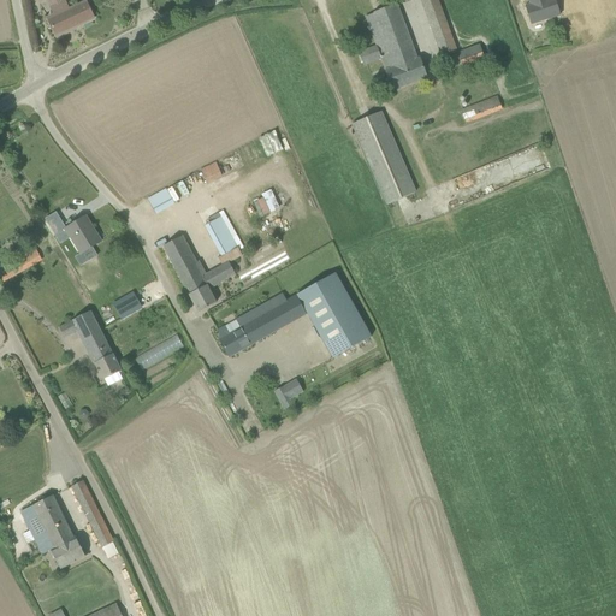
[(560,16),(555,0),(528,0),(531,5),(526,6),(532,24),(560,16)]
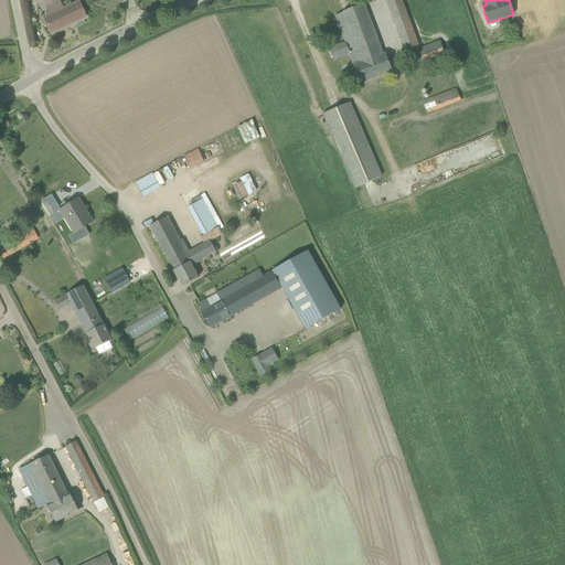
[(60,1),(48,8),(50,14),(43,18),(52,35),(65,30),(64,28),(86,18),(80,2),(64,10),(60,1)]
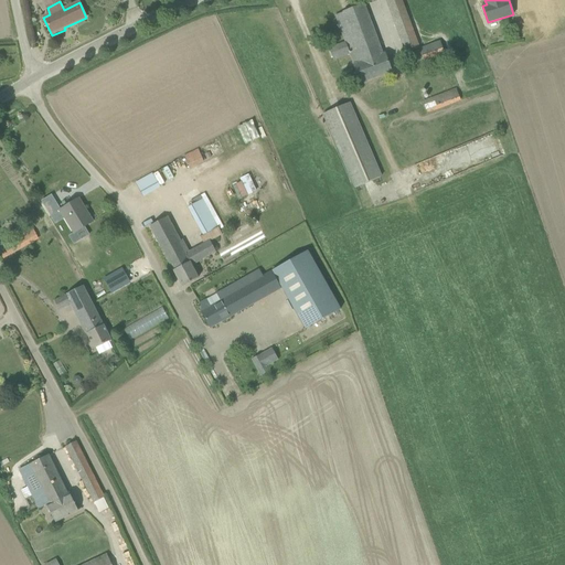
[(531,1),(520,4),(526,25),(537,22),(531,1)]
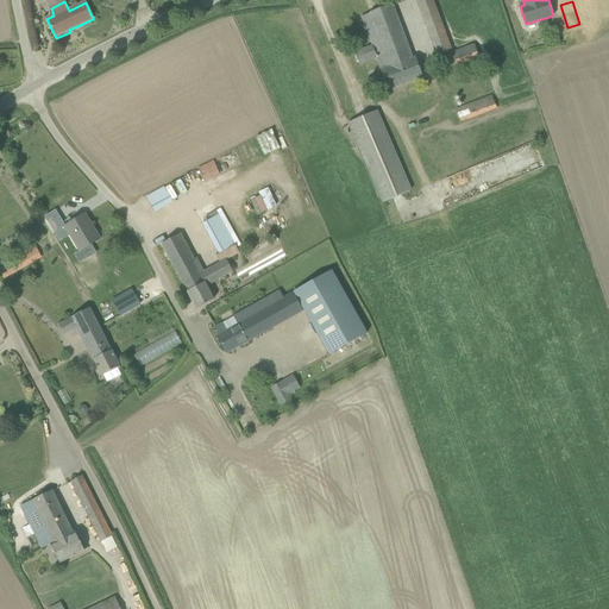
[(391,6),(383,10),(362,17),(372,45),(355,52),(359,66),(377,58),(389,90),(422,77),(415,57),(412,58),(391,6)]
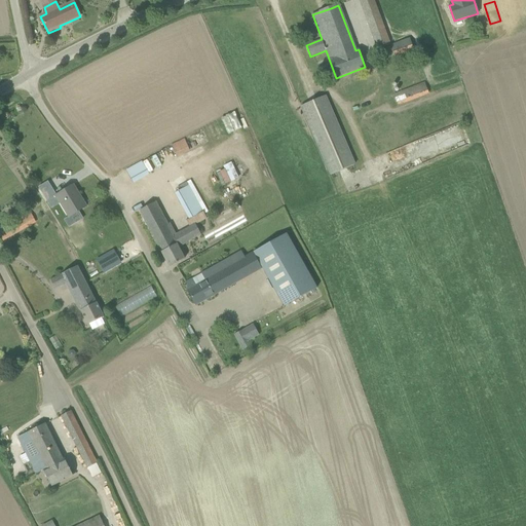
[(390,43),(380,16),(367,21),(377,47),(390,43)]
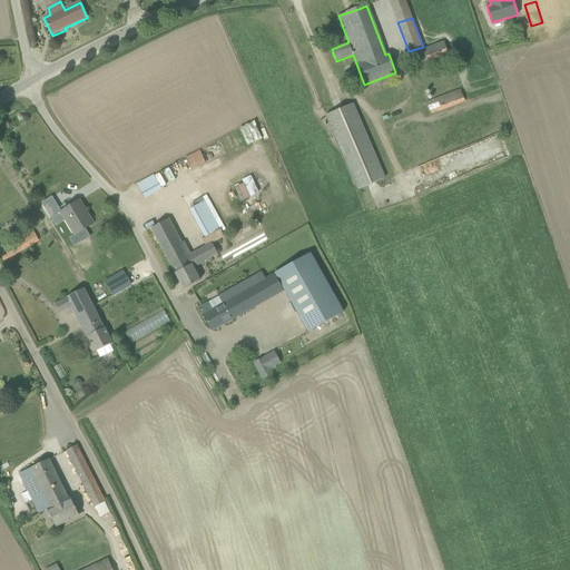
[(444,41),(422,49),(428,62),(449,55),(444,41)]
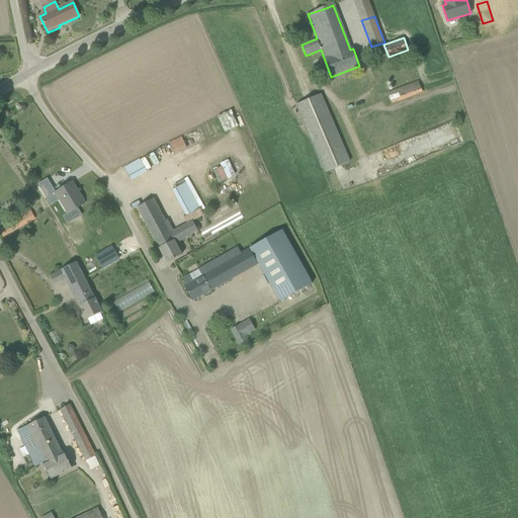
[(423,92),(418,81),(397,89),(387,92),(393,104),(423,92)]
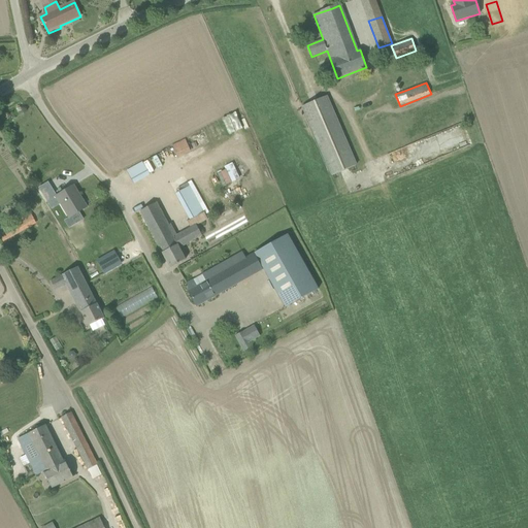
[(326,96),(302,106),(332,175),(356,165),(326,96)]
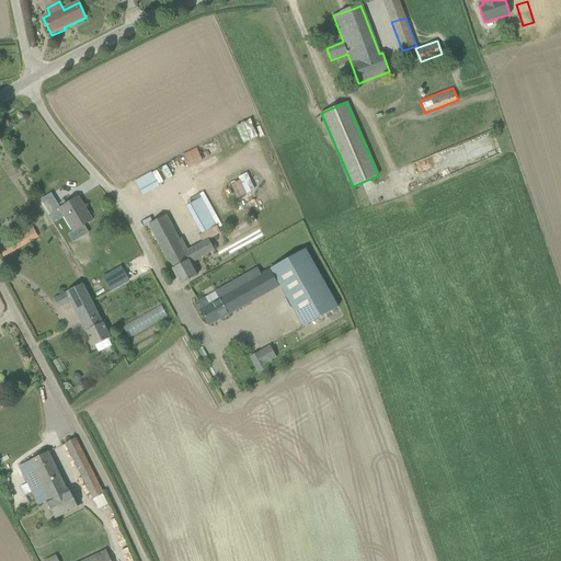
[(191,172),(214,163),(212,157),(203,160),(197,148),(183,153),(191,172)]
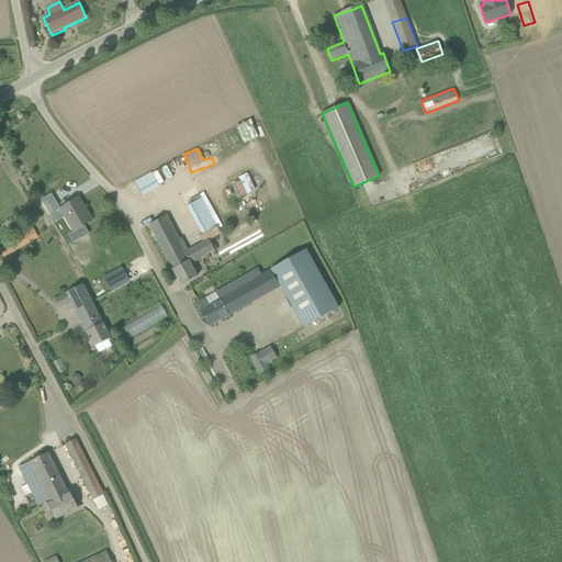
[(142,194),(159,187),(153,171),(135,180),(142,194)]
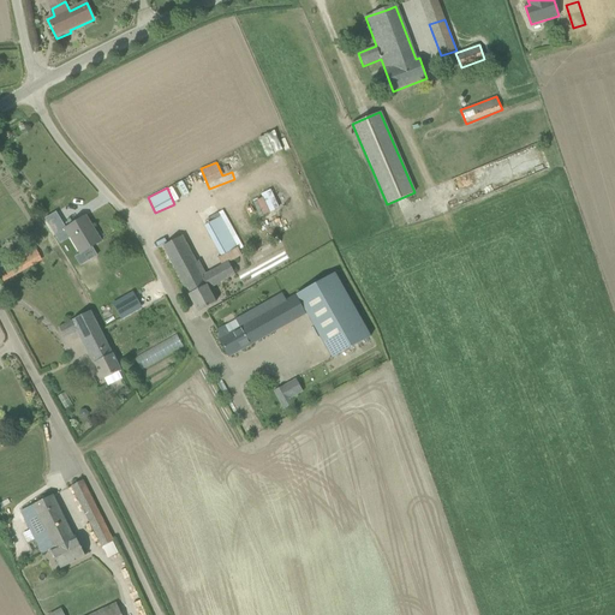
[(262,198),(256,201),(263,214),(268,212),(262,198)]
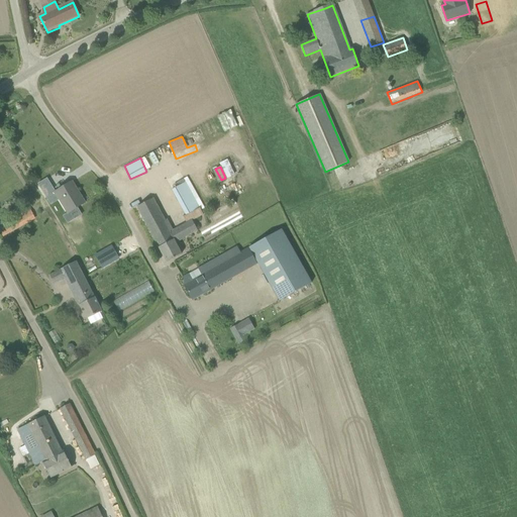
[(186,182),(172,190),(178,201),(192,193),(186,182)]
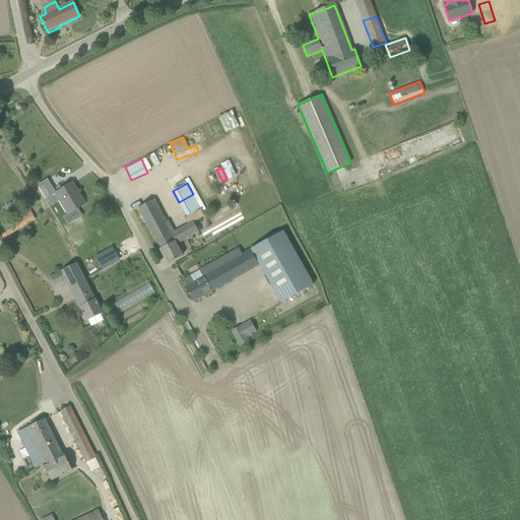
[(58,211),(62,218),(63,218),(85,204),(81,197),(79,198),(70,185),(56,193),(64,207),(58,211)]
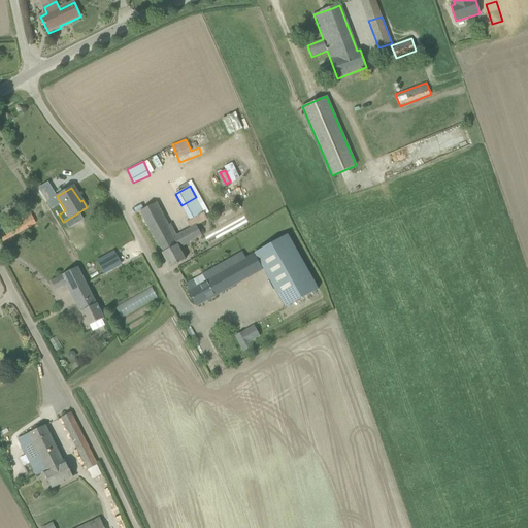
[(202,235),(197,225),(196,225),(173,237),(156,203),(140,211),(170,268),(186,260),(179,248),(202,235)]
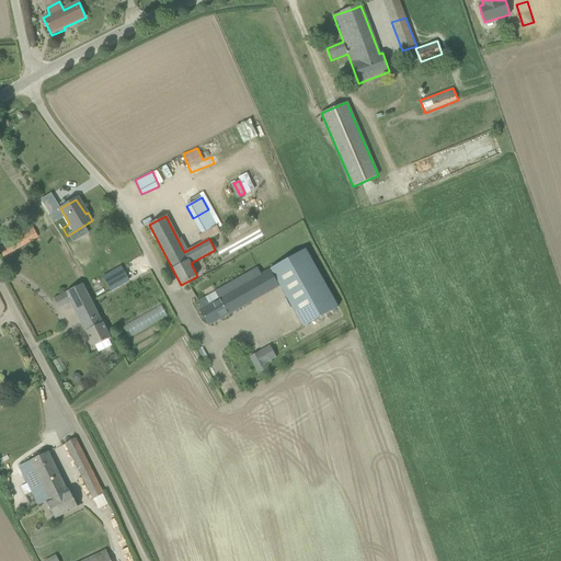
[(0,250),(3,258),(38,237),(32,225),(0,242),(0,250)]
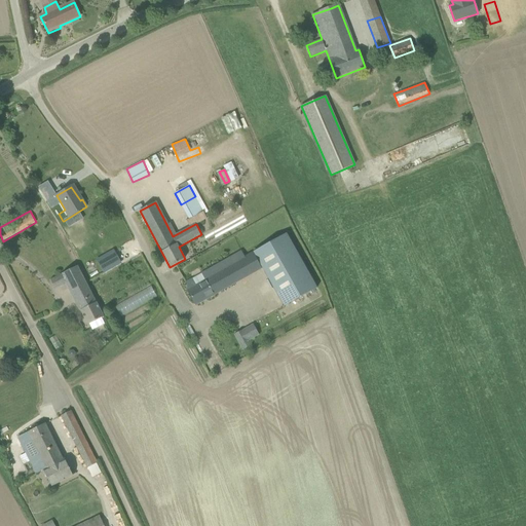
[(287,233),(254,252),(285,306),(317,288),(287,233)]
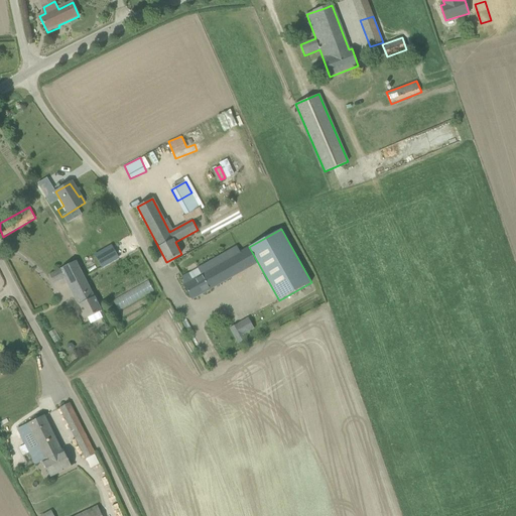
[(111,246),(95,255),(102,267),(118,258),(111,246)]
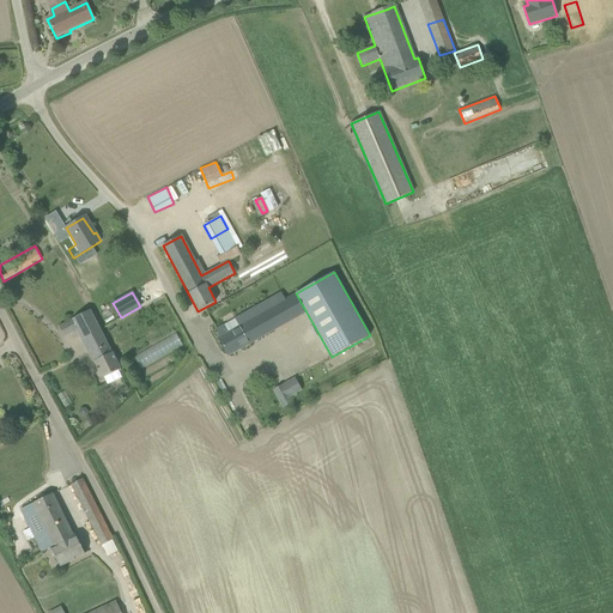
[(229,356),(289,322),(278,304),(285,299),(281,293),(216,329),(220,338),(219,339),(229,356)]
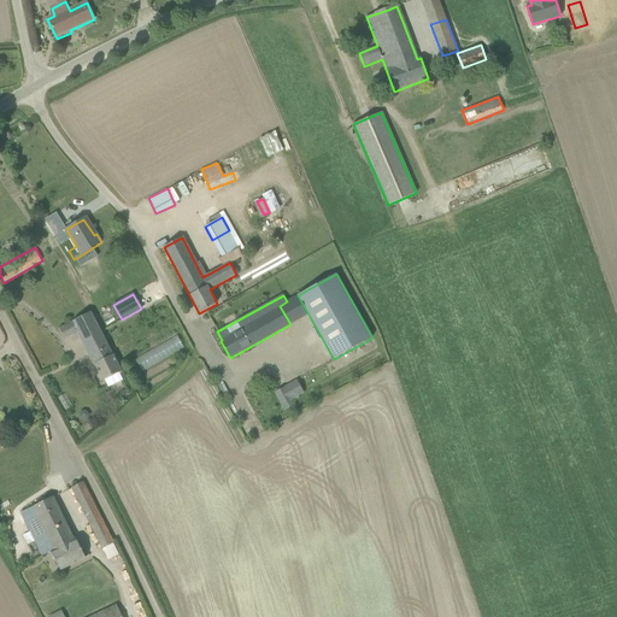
[(78,331),(104,381),(105,380),(109,387),(123,380),(119,372),(122,371),(92,312),(59,328),(65,339),(78,331)]
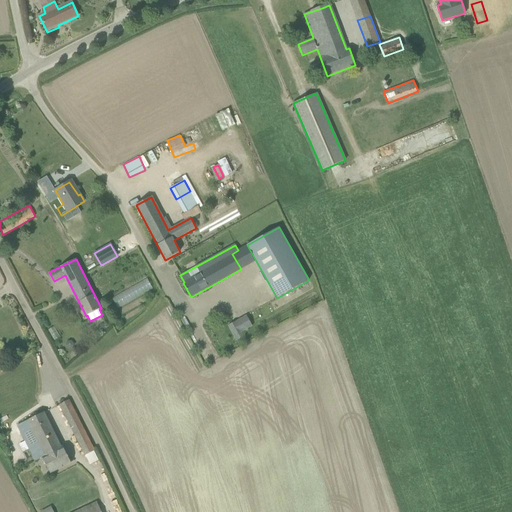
[(118,307),(153,288),(148,279),(112,297),(118,307)]
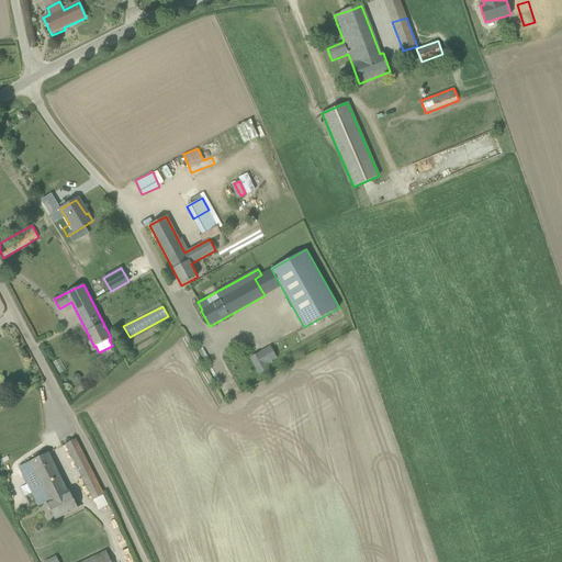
[(274,353),(262,360),(265,364),(257,369),(259,374),(269,369),(266,364),(277,359),(274,353)]
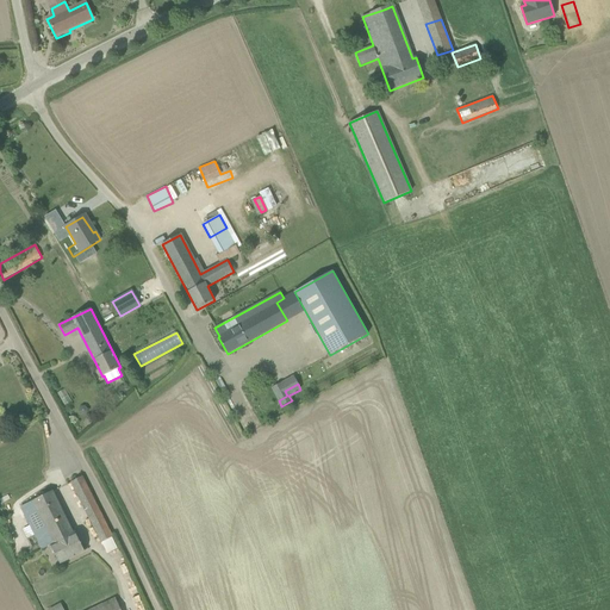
[(82,477),(72,483),(101,543),(113,537),(82,477)]
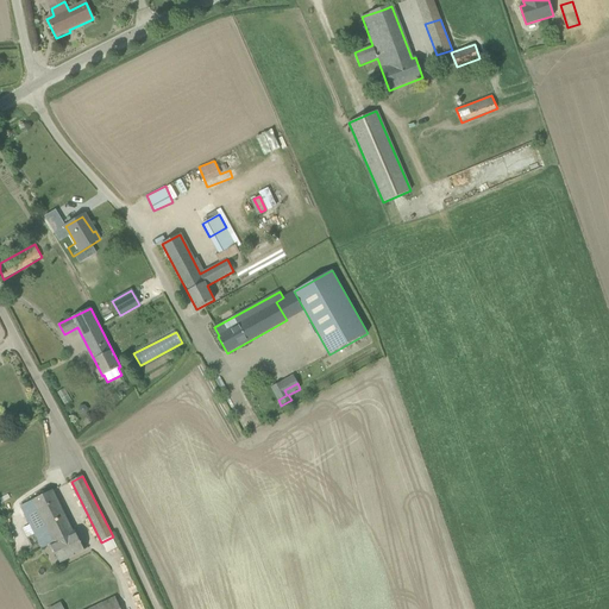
[(74,532),(54,491),(52,490),(22,506),(42,548),(51,544),(61,563),(85,551),(83,550),(75,532),(74,532)]
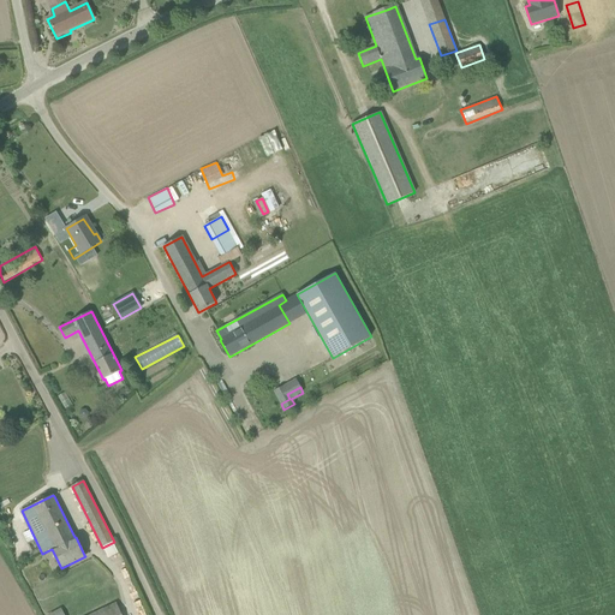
[(121,614),(117,603),(91,614),(121,614)]
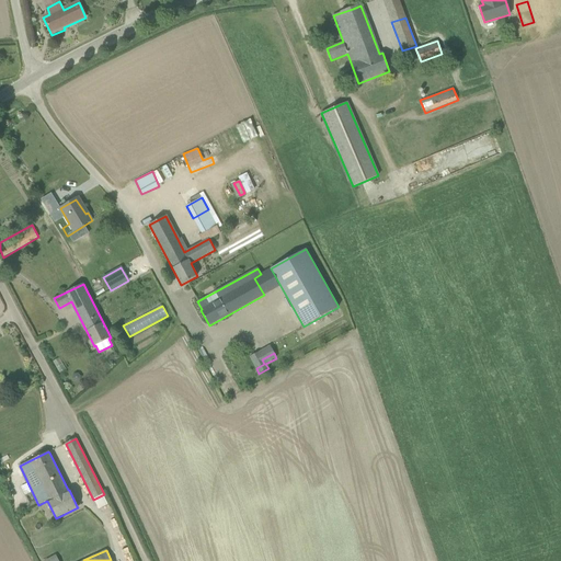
All buildings are outlined.
